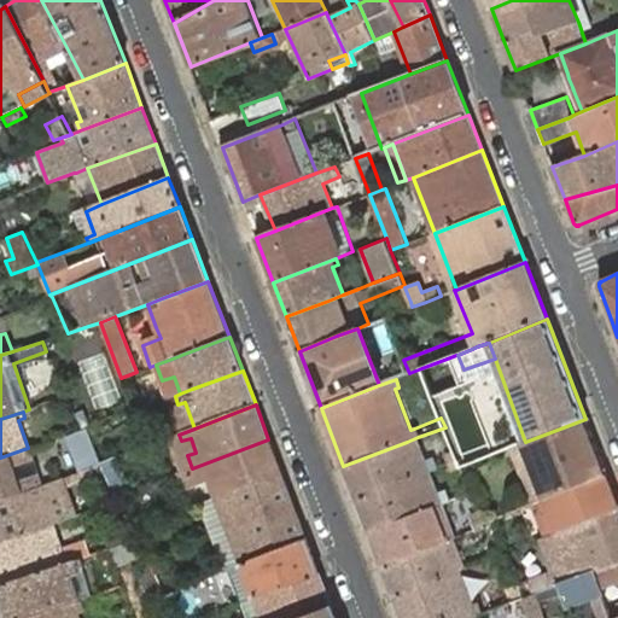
[(607,476),(586,419),(525,442),(513,447),(535,503),(540,501),(607,476)]
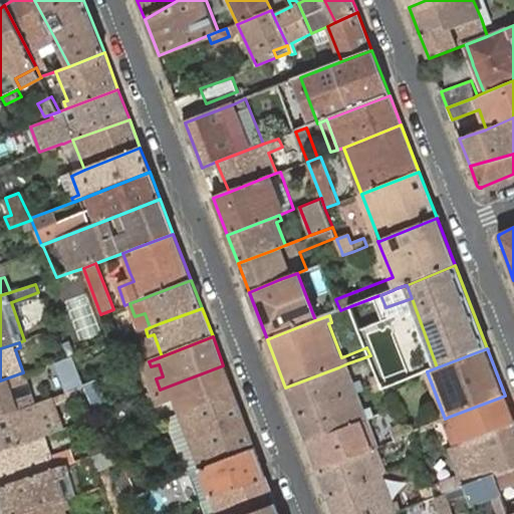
[(84,384),(76,365),(72,354),(67,356),(57,360),(69,391),(84,384)]
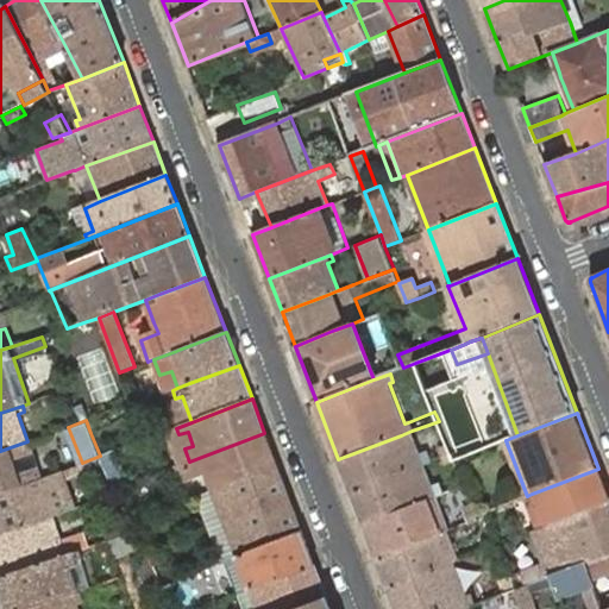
[(179,434),(176,428),(168,432),(181,465),(189,462),(184,449),(179,434)]
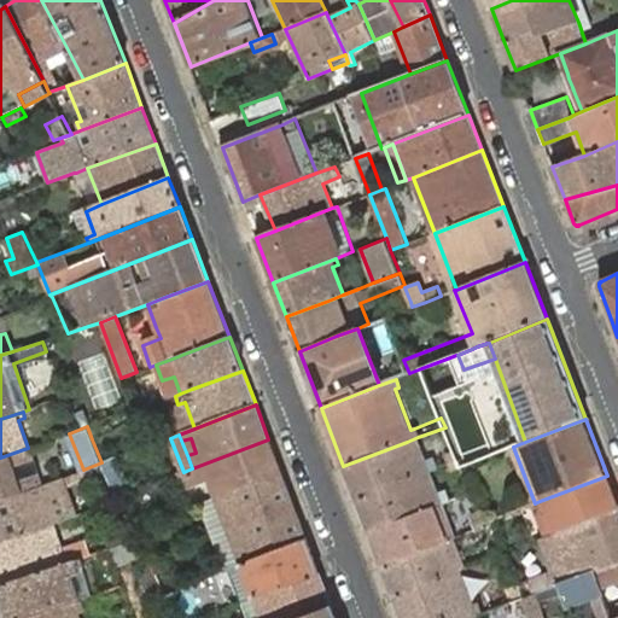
[(191,438),(181,441),(187,455),(196,453),(191,438)]
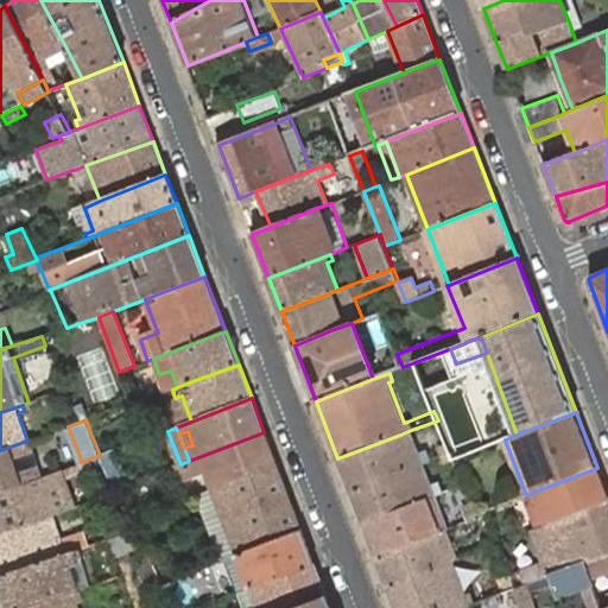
[(276,464),(264,432),(189,461),(181,464),(176,466),(183,483),(208,474),(214,491),(276,464)]
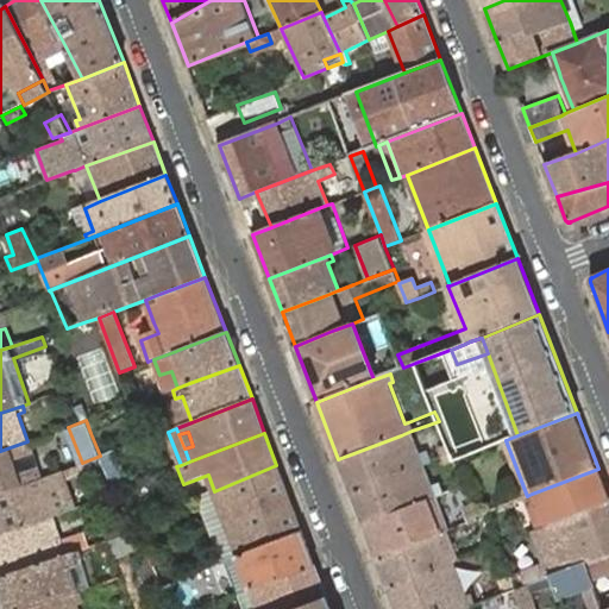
[(413,468),(428,462),(425,452),(408,458),(401,435),(338,459),(351,493),(413,468)]
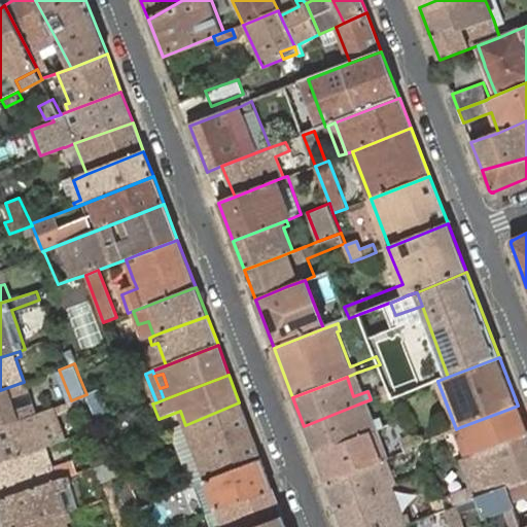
[(24,382),(18,384),(0,390),(0,427),(35,414),(41,412),(29,380),(24,382)]
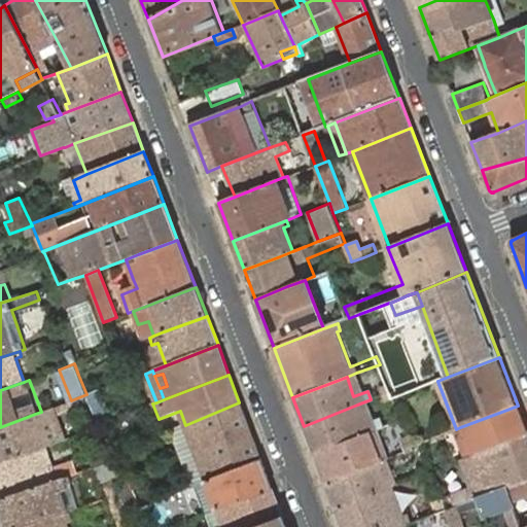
[(381,388),(384,394),(390,392),(387,385),(381,388)]
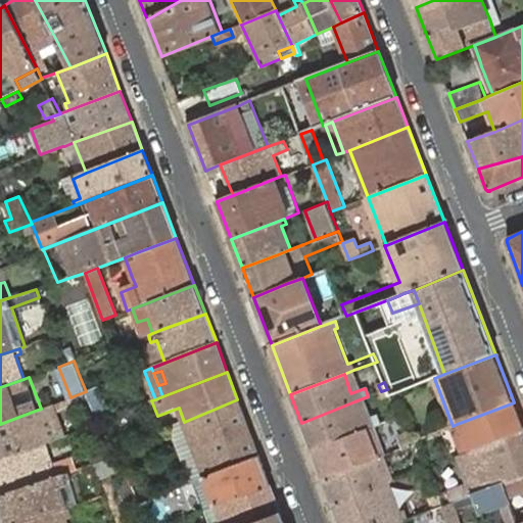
[(97,388),(86,391),(92,406),(93,408),(99,421),(107,418),(109,417),(97,388)]
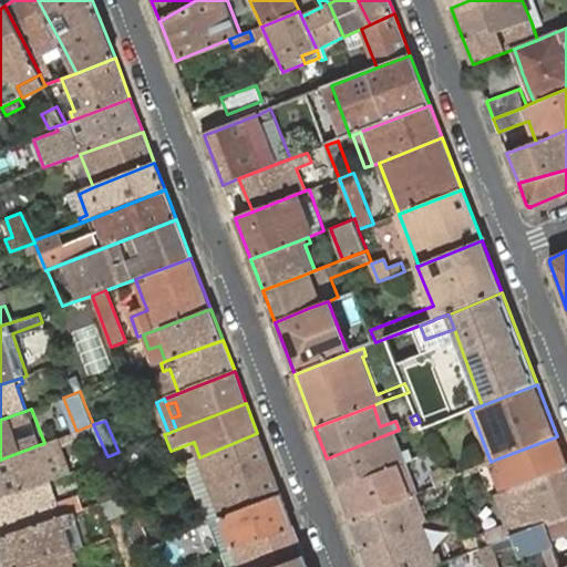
[(415,431),(422,429),(420,422),(413,424),(415,431)]
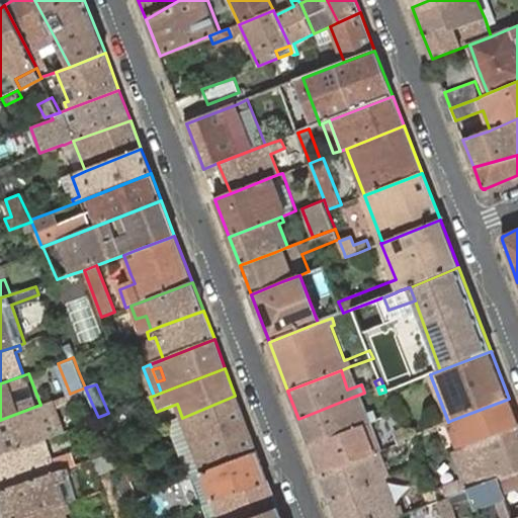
[(246,424),(235,396),(182,418),(167,424),(178,451),(192,445),(246,424)]
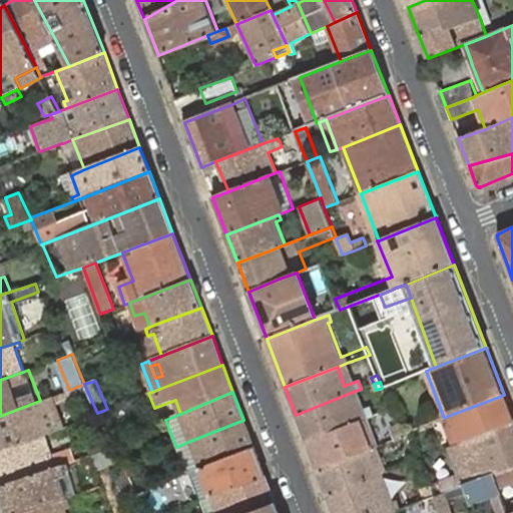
[(360,421),(373,416),(370,408),(355,414),(348,394),(296,415),(306,442),(360,421)]
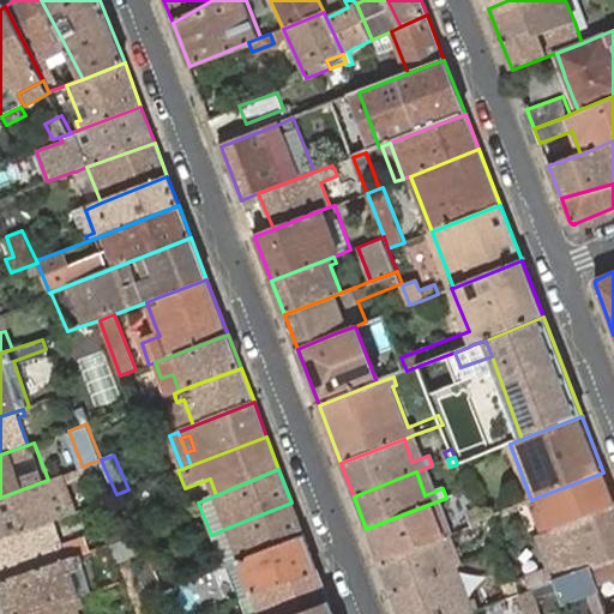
[(613,505),(613,499),(603,473),(536,498),(539,505),(545,503),(555,529),(613,505)]
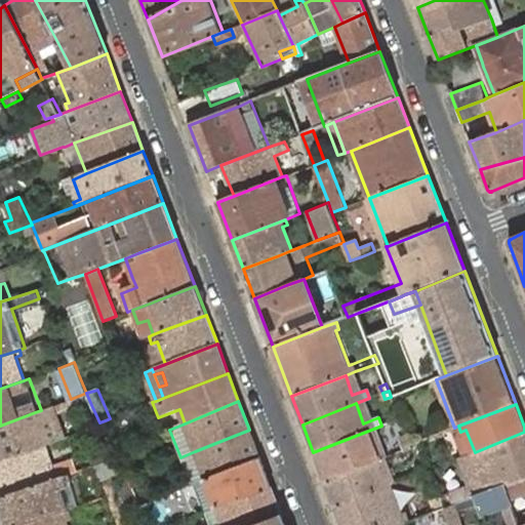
[(52,443),(64,439),(56,418),(55,414),(52,406),(41,410),(35,412),(0,426),(0,463),(40,449),(45,447),(45,446),(52,443)]
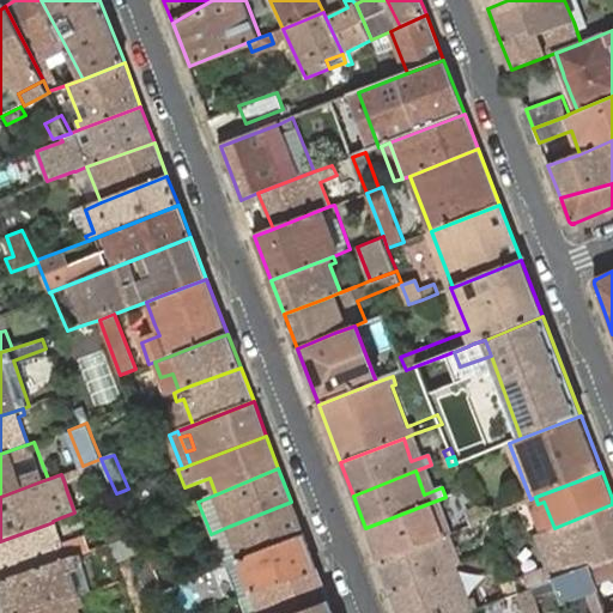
[(126,490),(116,493),(117,497),(132,528),(141,525),(126,490)]
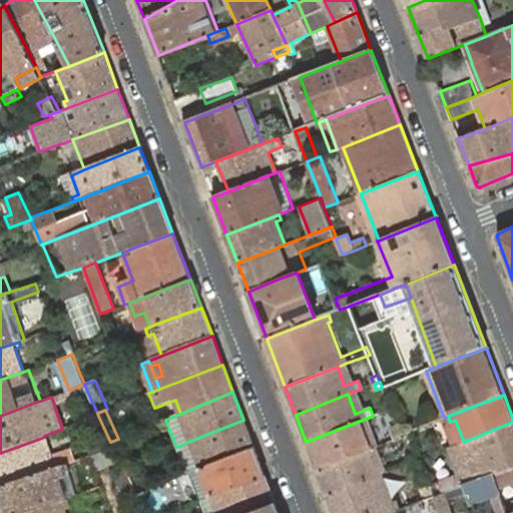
[(444,418),(441,419),(451,447),(464,442),(455,420),(450,422),(448,416),(444,418)]
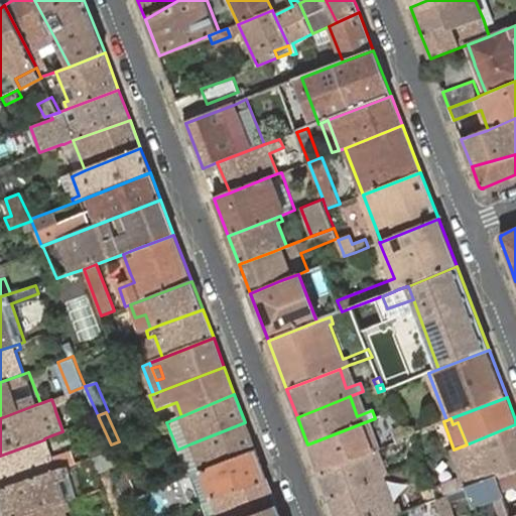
[(256,450),(245,422),(191,443),(195,452),(180,457),(187,478),(190,477),(203,473),(256,450)]
